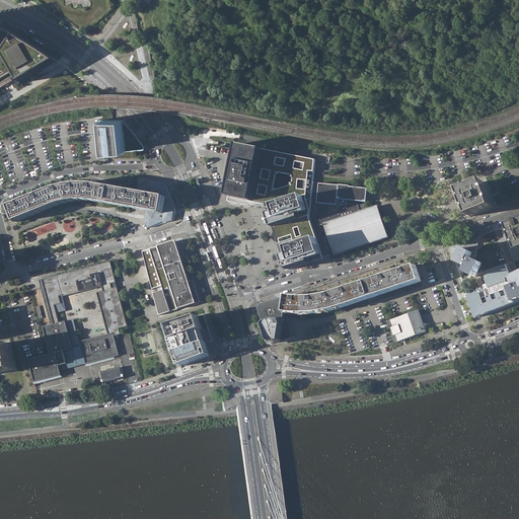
[(0,86),(16,77),(20,83),(59,61),(3,28),(0,31),(0,86)]
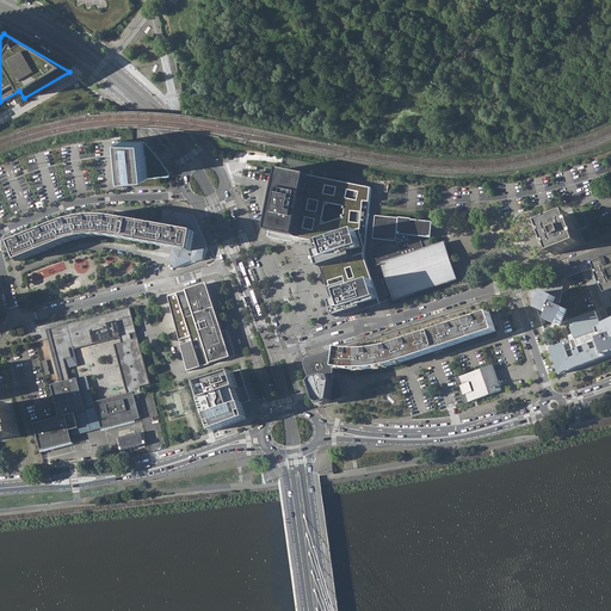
[(124,171),(125,180),(171,177),(172,172),(147,140),(122,141),(124,171)]
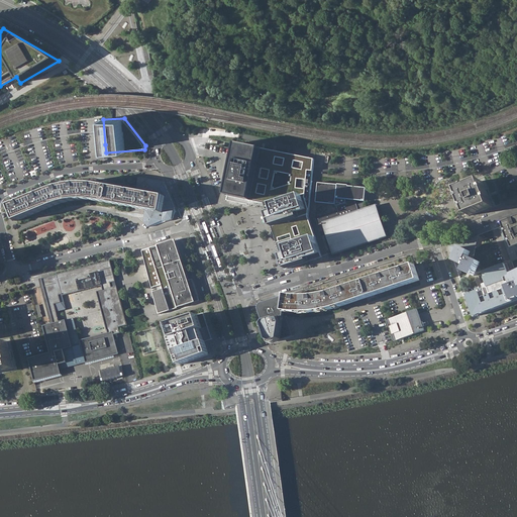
[(314,159),(237,143),(237,146),(236,148),(235,154),(231,174),(230,181),(227,196),(262,202),(265,203),(286,269),(322,257),(309,217),(312,184),(314,159)]
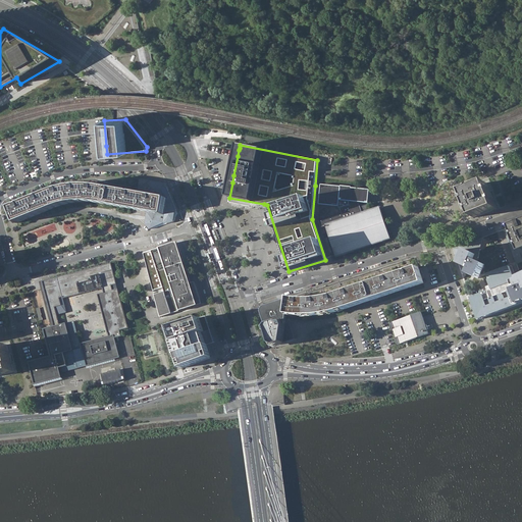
[(146,211),(144,223),(149,228),(172,221),(176,213),(164,184),(140,178),(137,192),(166,198),(163,214),(146,211)]
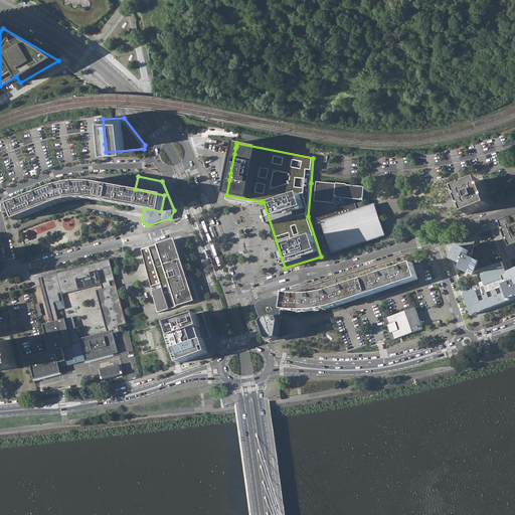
[(458,189),(461,195),(459,195),(460,198),(461,198),(464,204),(463,204),(464,207),(465,207),(468,213),(490,204),(488,197),(489,197),(488,194),(487,195),(484,188),(485,188),(484,185),(483,186),(480,180),(458,189)]
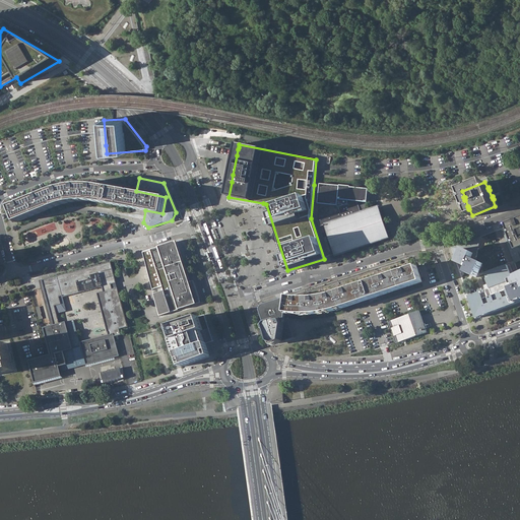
[(145,210),(163,213),(166,197),(136,191),(104,186),(94,184),(87,184),(80,184),(75,184),(69,185),(63,186),(57,187),(51,190),(46,191),(10,206),(15,221),(56,205),(60,203),(67,202),(72,201),(80,200),(87,200),(95,201),(145,210)]
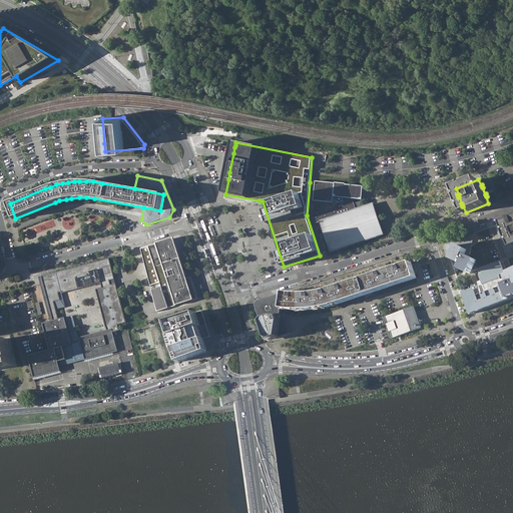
[(316,183),(314,200),(333,202),(334,197),(344,198),(343,201),(334,204),(336,210),(314,218),(316,223),(321,222),(331,251),(382,233),(373,205),(356,210),(355,208),(362,206),(361,201),(354,203),(352,199),(362,199),(363,188),(345,186),(345,185),(335,184),(335,185),(316,183)]
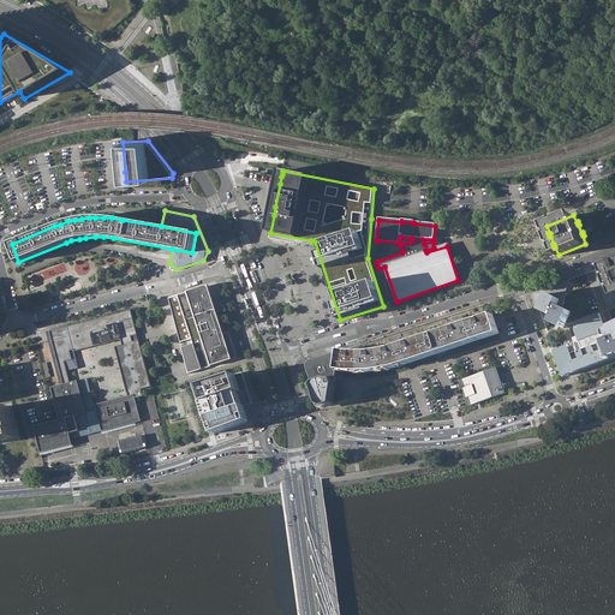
[(605,306),(614,303),(601,268),(592,272),(605,306)]
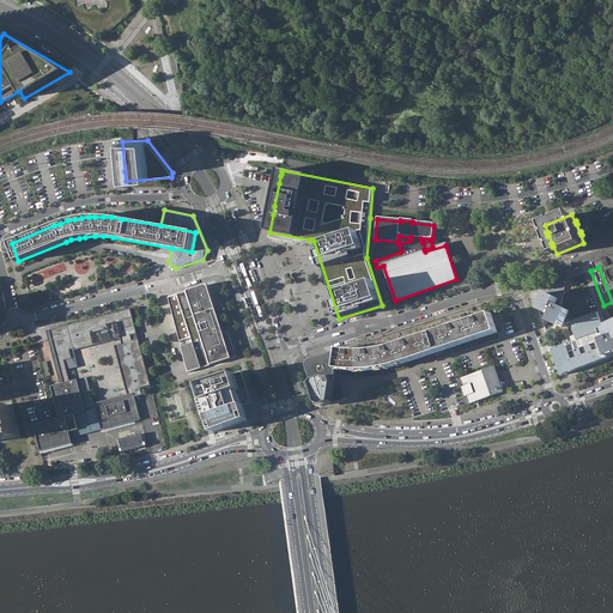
[(568,310),(559,307),(568,278),(528,291),(534,311),(542,315),(547,316),(546,322),(560,328),(568,310)]
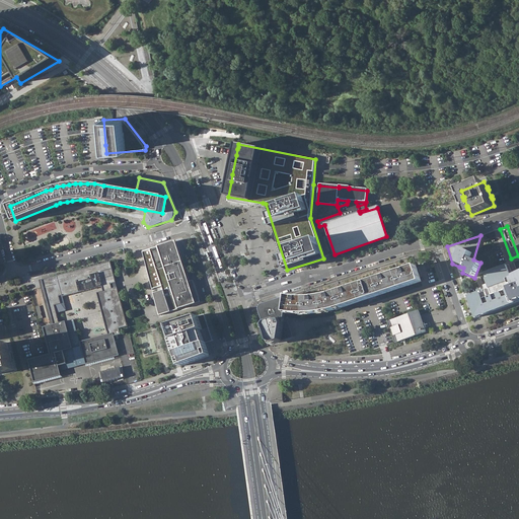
[(152,293),(158,315),(200,302),(193,280),(189,282),(182,265),(175,240),(149,249),(162,290),(152,293)]
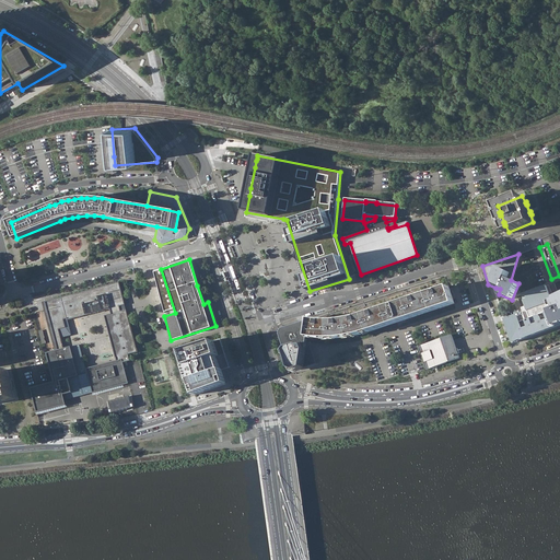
[(125,304),(119,282),(45,302),(58,350),(56,351),(47,353),(55,382),(32,388),(37,411),(67,405),(65,397),(60,381),(79,375),(63,321),(68,319),(68,321),(111,308),(121,306),(126,305),(125,304)]
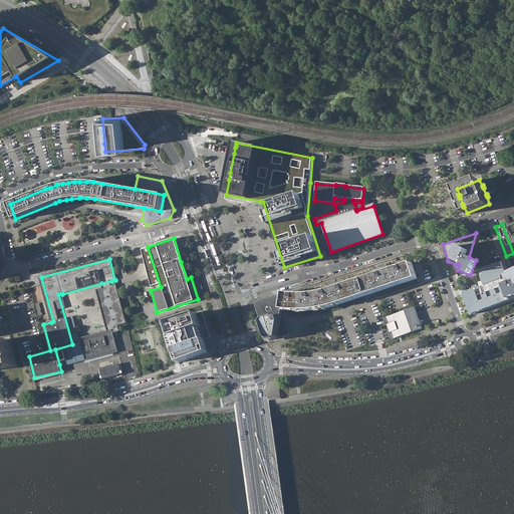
[(480,286),(463,292),(470,314),(510,300),(513,298),(513,271),(512,273),(510,273),(511,275),(507,276),(502,262),(492,265),(485,268),(479,270),(483,281),(479,282),(480,286)]
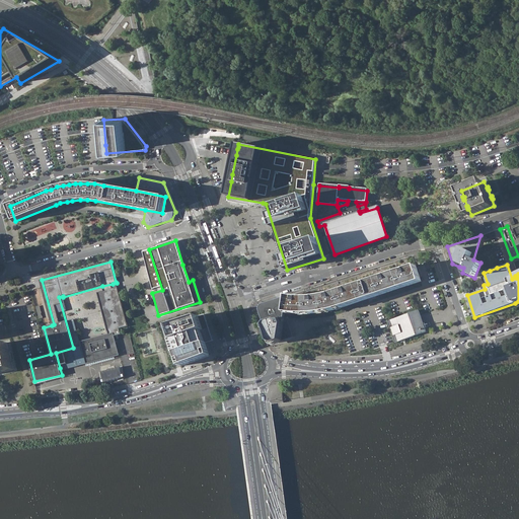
[(379,295),(421,282),(417,267),(416,266),(409,268),(408,268),(406,269),(399,271),(398,272),(397,272),(394,273),(392,273),(391,274),(371,281),(369,281),(367,282),(362,283),(360,284),(359,284),(356,286),(355,286),(353,286),(337,292),(331,293),(328,294),(327,294),(326,294),(324,294),(323,295),(322,295),(321,295),(318,296),(313,296),(306,297),(301,297),(296,297),(294,297),(291,296),(288,296),(286,312),(292,312),(299,312),(307,313),(315,312),(322,311),(329,310),(336,309),(342,307),(348,305),(376,296),(379,295)]
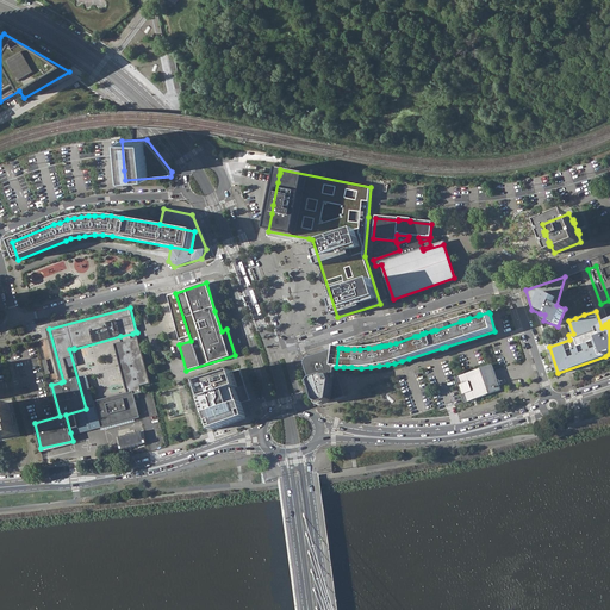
[(61,383),(63,381),(49,329),(47,329),(61,383)]
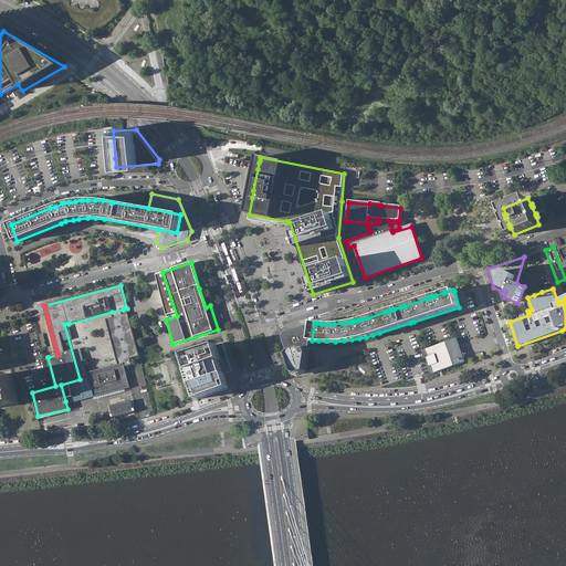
[(119,364),(122,364),(123,367),(133,365),(130,358),(140,356),(130,316),(129,313),(124,315),(114,317),(106,320),(117,362),(118,360),(119,364)]
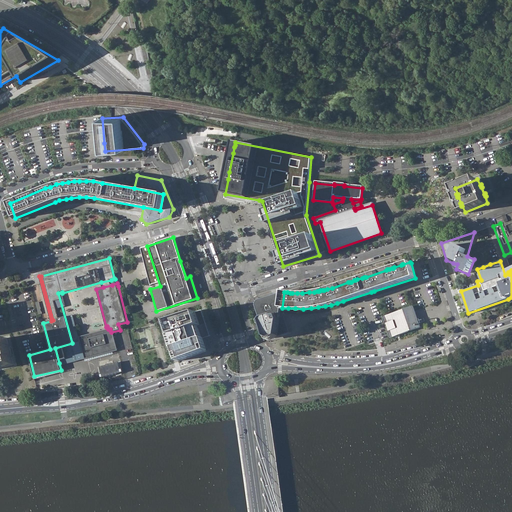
[(284,292),(269,297),(261,299),(260,300),(259,301),(258,302),(257,304),(257,306),(257,307),(266,337),(271,339),(290,333),(285,313),(282,312),(282,308),(284,292)]
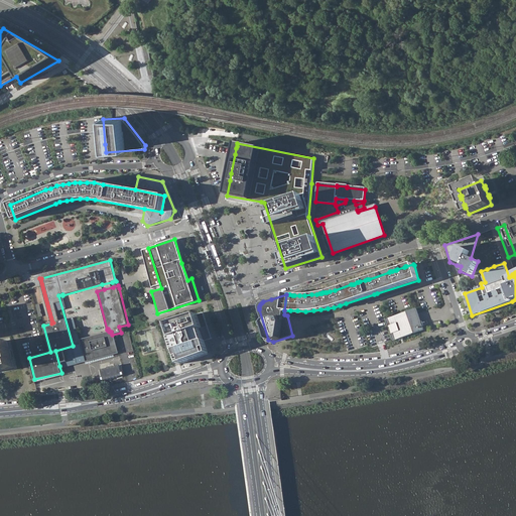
[(403,312),(386,318),(393,340),(400,338),(400,339),(402,338),(403,338),(402,337),(411,334),(420,330),(423,329),(417,312),(415,307),(403,312)]
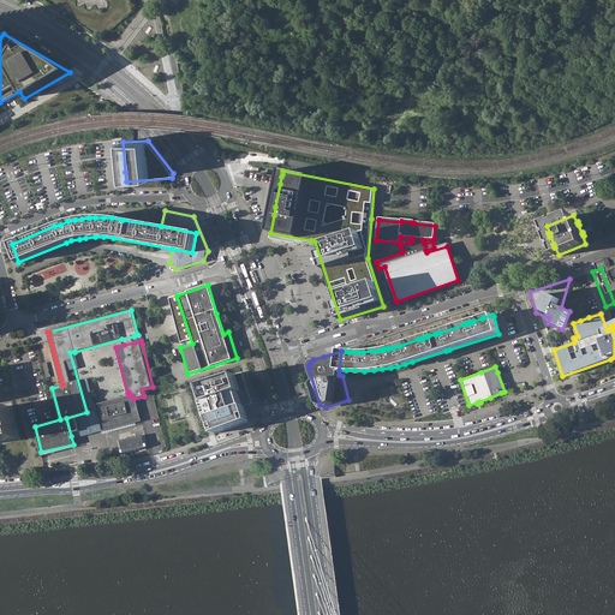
[(244,371),(237,374),(243,390),(239,390),(244,406),(246,405),(254,404),(244,371)]
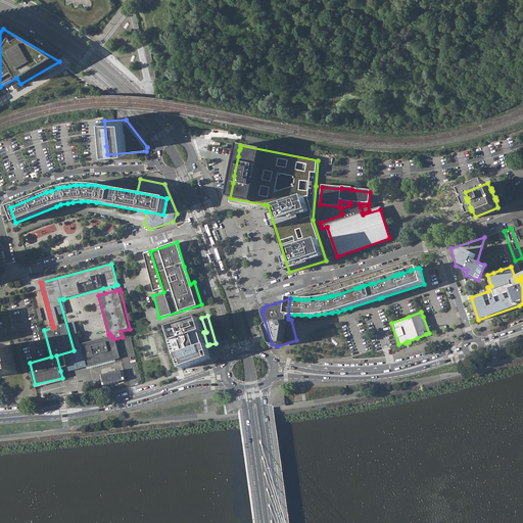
[(201,318),(171,328),(175,341),(173,342),(177,355),(178,354),(183,369),(215,359),(209,344),(207,345),(203,332),(206,332),(201,318)]
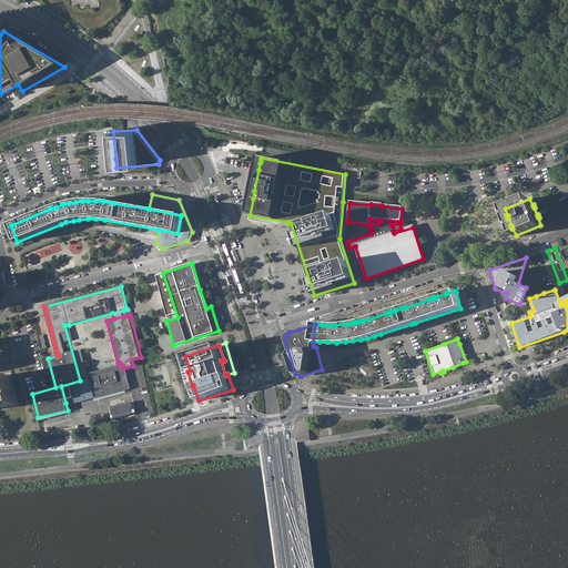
[(123,368),(122,365),(120,365),(87,374),(88,378),(92,395),(93,398),(129,389),(123,368)]
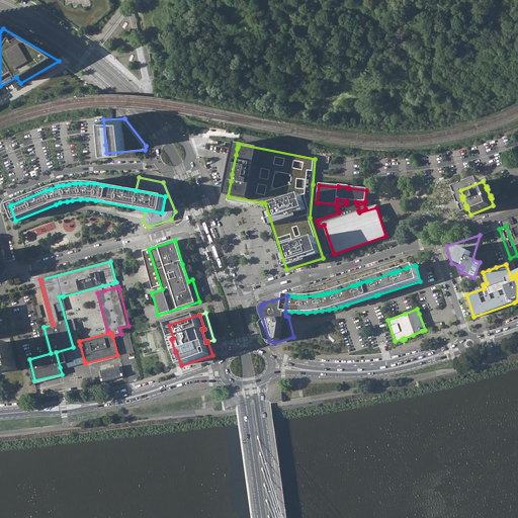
[(7,342),(0,343),(0,372),(14,368),(12,362),(14,361),(13,359),(12,359),(10,352),(11,351),(10,348),(8,349),(7,342)]
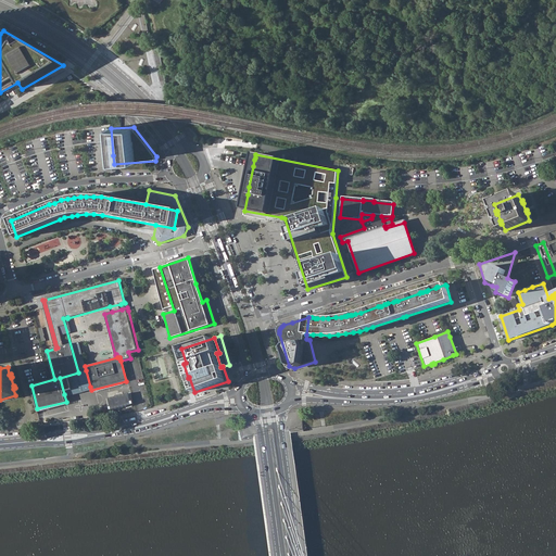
[(64,394),(90,387),(86,370),(78,373),(60,378),(64,394)]
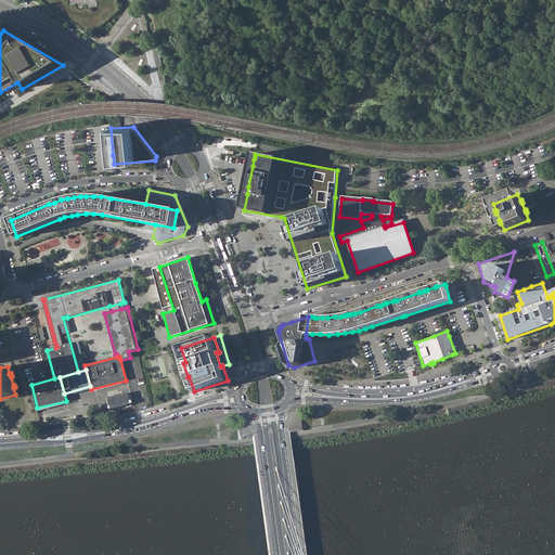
[(129,391),(108,398),(112,409),(132,403),(129,391)]
